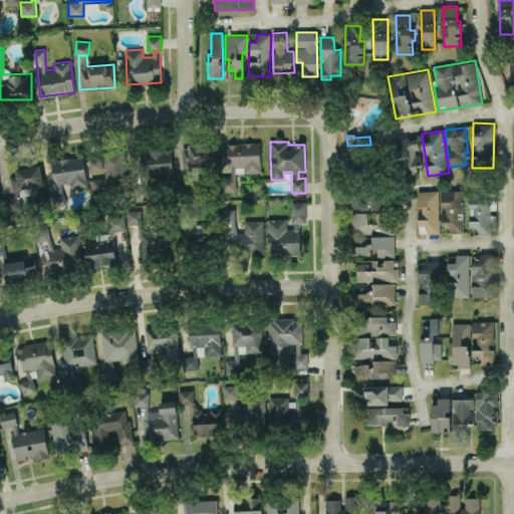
[(183,145),(184,168),(211,166),(210,145),(183,145)]
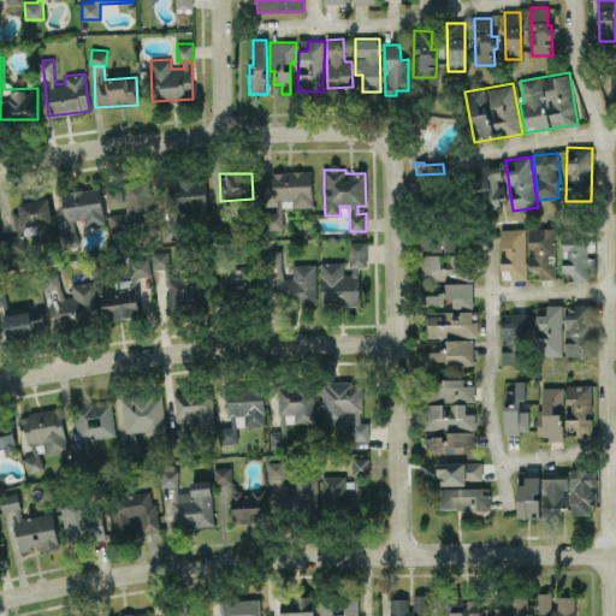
[(206,178),(167,179),(169,212),(207,211),(206,178)]
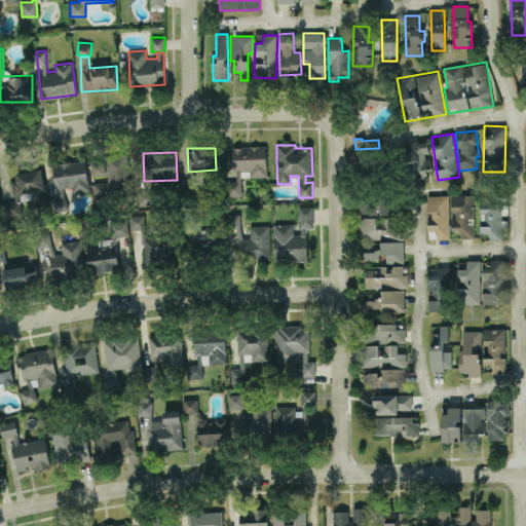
[(95,199),(118,196),(117,186),(133,185),(130,155),(90,159),(91,178),(106,176),(107,181),(92,183),(95,199)]
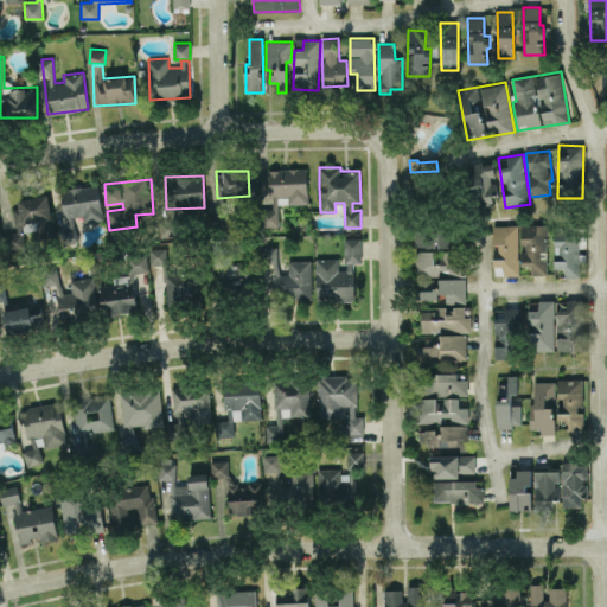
[(83,223),(103,219),(96,184),(59,190),(64,218),(82,215),(83,223)]
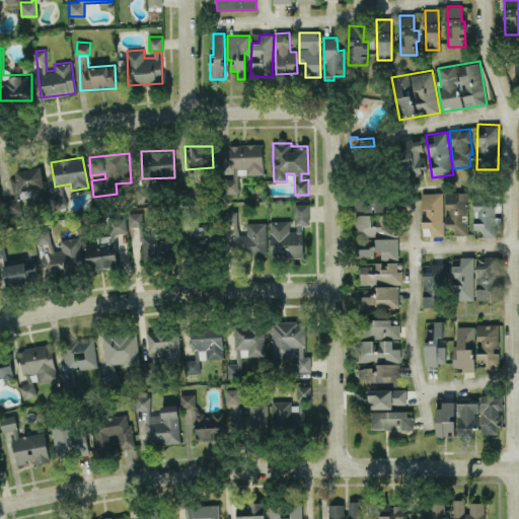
[(15,169),(16,177),(11,178),(14,205),(17,204),(17,198),(32,196),(31,190),(44,189),(41,166),(15,169)]
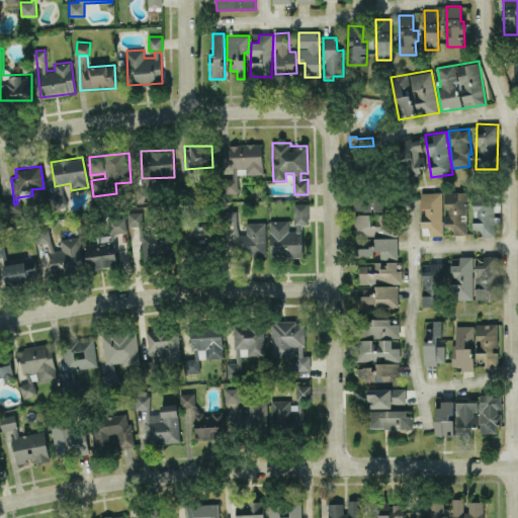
[(466,191),(444,191),(445,235),(466,234),(466,191)]
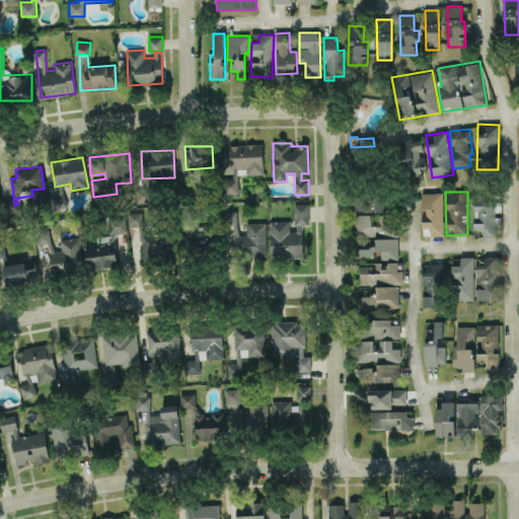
[(444,235),(443,193),(422,193),(422,209),(423,209),(424,235),(444,235)]
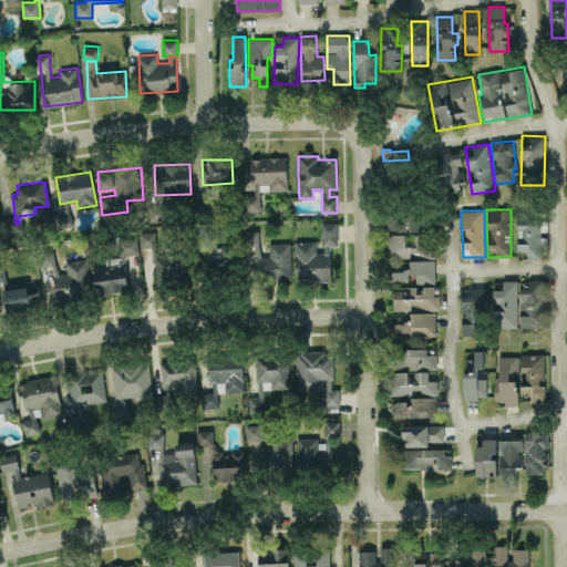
[(389,213),(388,229),(429,230),(430,214),(389,213)]
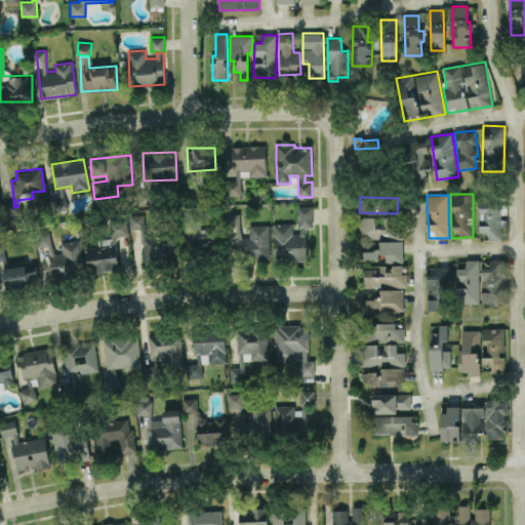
[(501,239),(500,198),(479,199),(480,232),(489,232),(489,239),(501,239)]
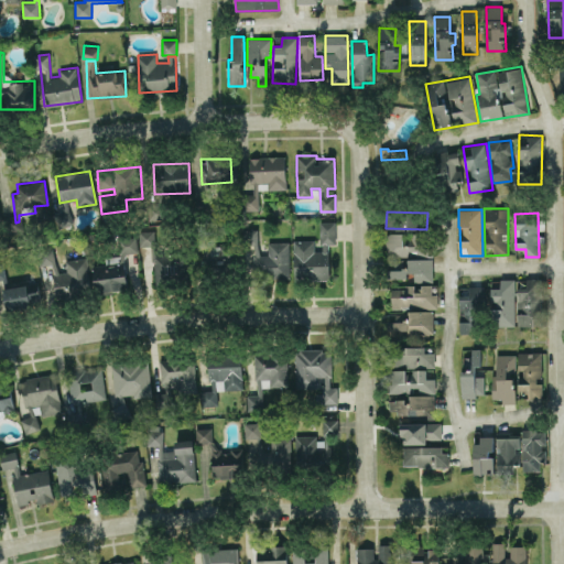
[(336,221),(321,221),(320,242),(336,243),(336,221)]
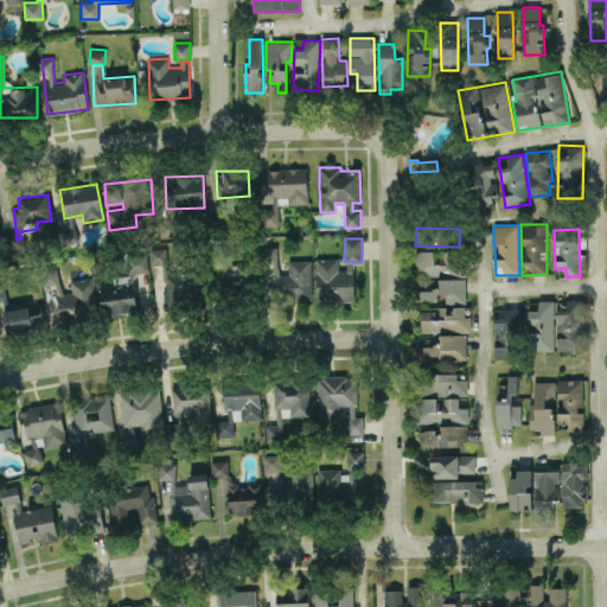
[(312,298),(311,260),(288,261),(288,274),(278,274),(278,247),(260,247),(261,286),(273,286),(273,299),(312,298)]
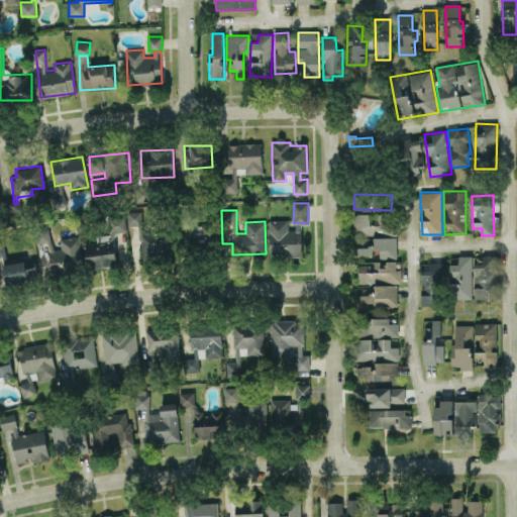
[(141,211),(127,211),(128,225),(140,224),(141,262),(152,262),(152,244),(170,243),(170,232),(142,232),(141,211)]
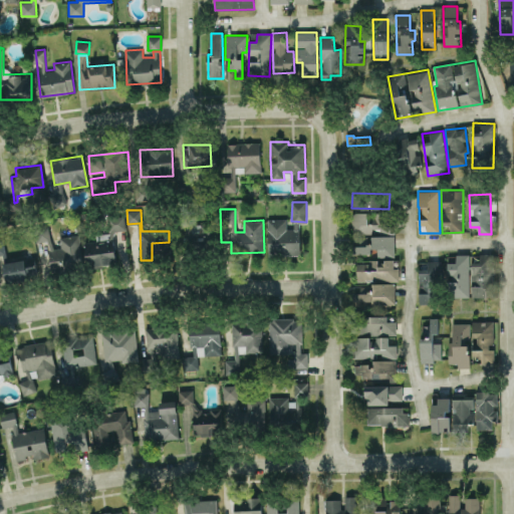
[(353,212),(353,254),(374,254),(374,257),(395,257),(395,234),(394,234),(394,212),(353,212)]
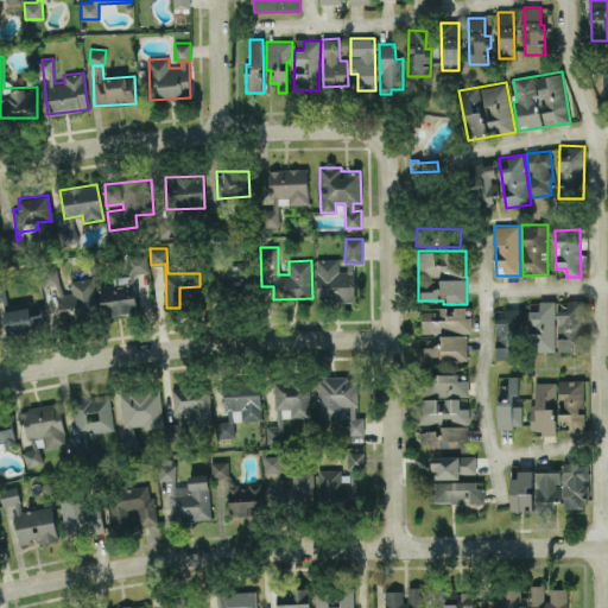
[(147,253),(131,254),(131,272),(147,272),(147,253)]
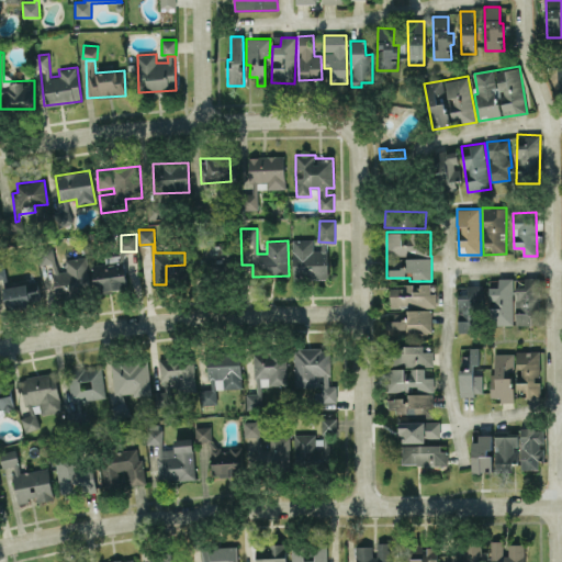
[(328,279),(327,243),(321,243),(321,249),(313,249),(313,238),(292,239),(293,280),(328,279)]
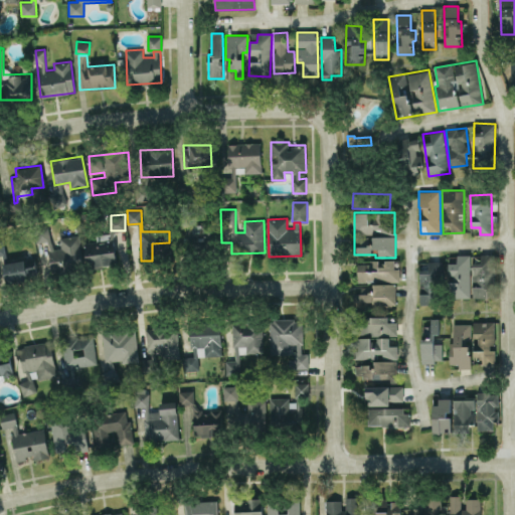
[(216,221),(189,225),(193,246),(219,242),(216,221)]
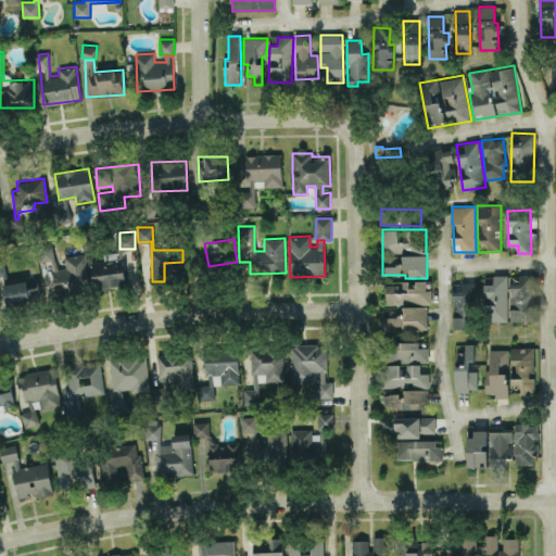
[(54,260),(52,243),(35,244),(37,262),(54,260)]
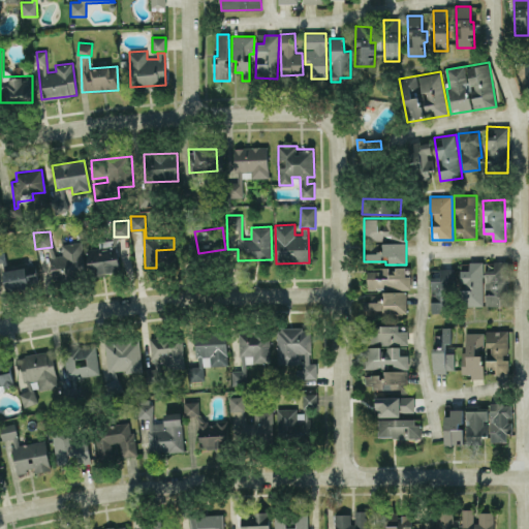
[(88,248),(89,274),(118,272),(117,239),(98,240),(99,248),(88,248)]
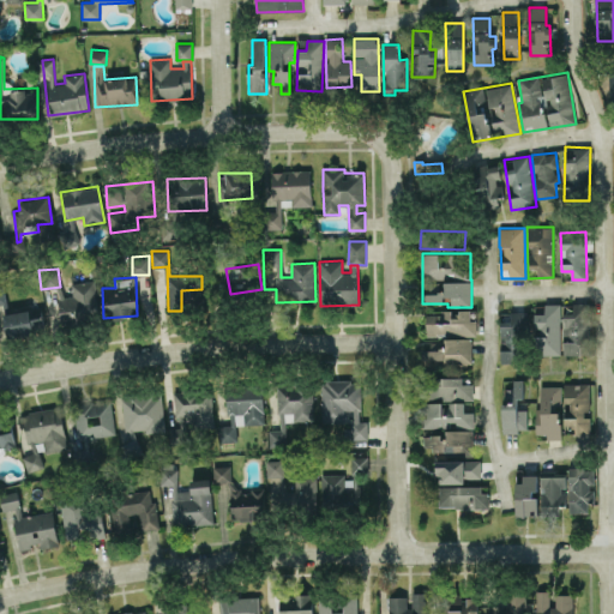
[(71,283),(73,296),(58,298),(61,323),(98,318),(94,281),(71,283)]
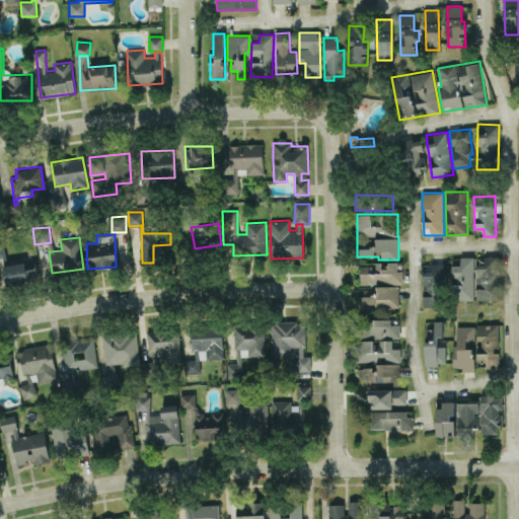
[(474,257),(452,256),(451,299),(473,300),(474,257)]
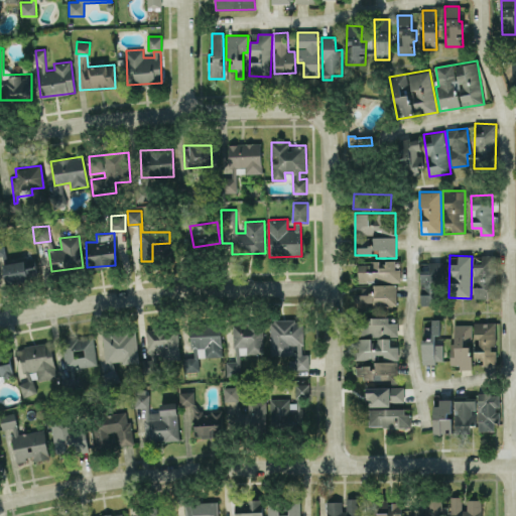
[(474,298),(496,297),(495,256),(473,256),(474,298)]
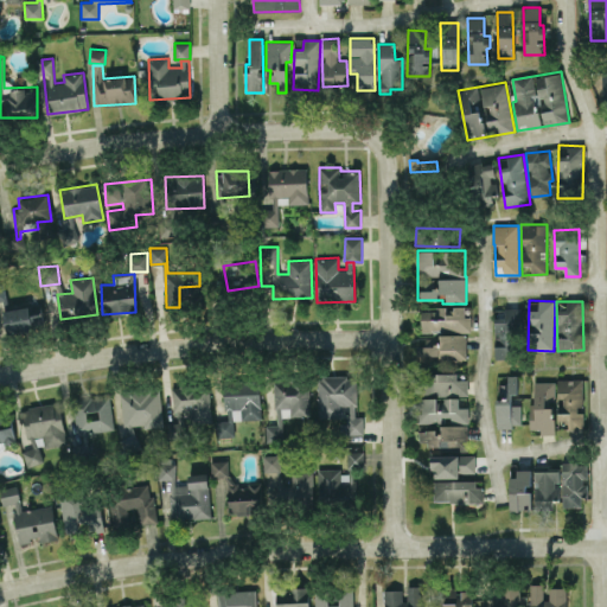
[(44,325),(40,304),(2,311),(6,332),(44,325)]
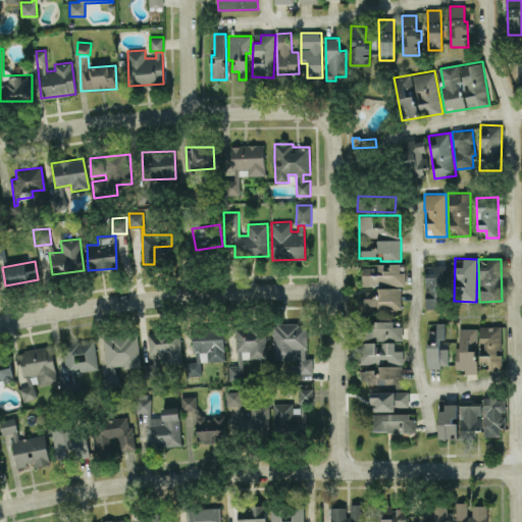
[(362,284),(405,283),(405,272),(399,272),(399,263),(374,263),(374,267),(362,267),(362,284)]
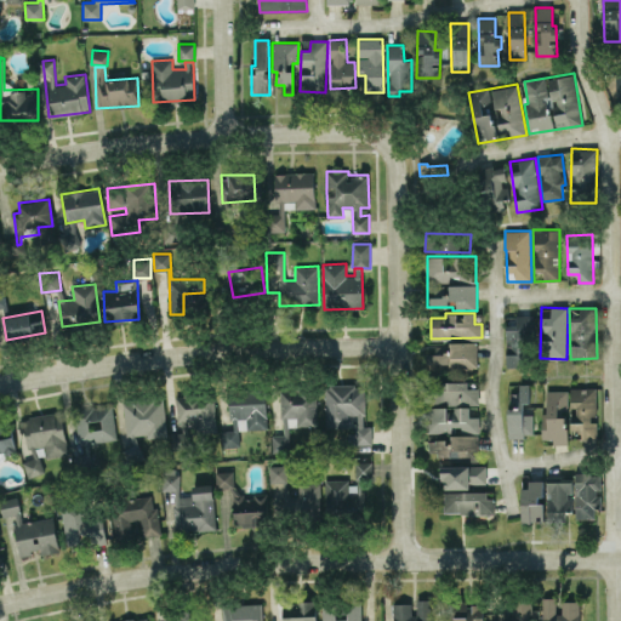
[(507,366),(529,365),(528,342),(533,342),(533,314),(506,315),(507,366)]
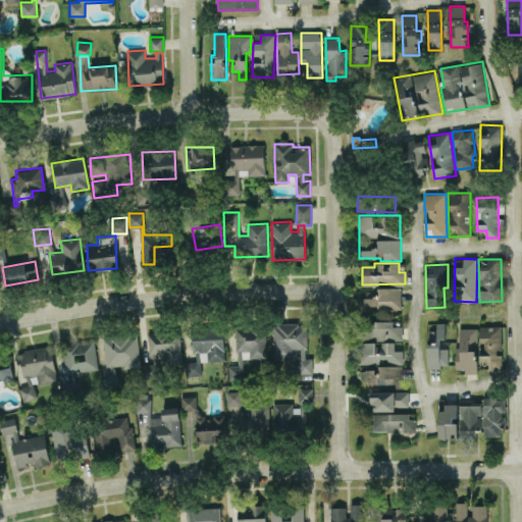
[(401,288),(365,289),(365,297),(358,298),(359,308),(401,307),(401,288)]
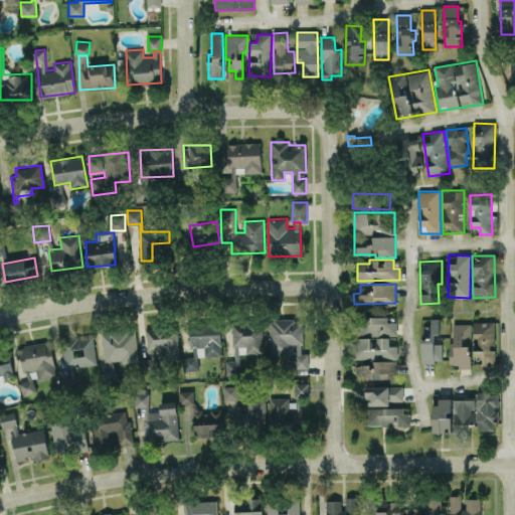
[(354,336),(355,358),(397,358),(397,345),(389,345),(389,335),(396,335),(396,322),(388,322),(388,316),(359,316),(359,336),(354,336)]
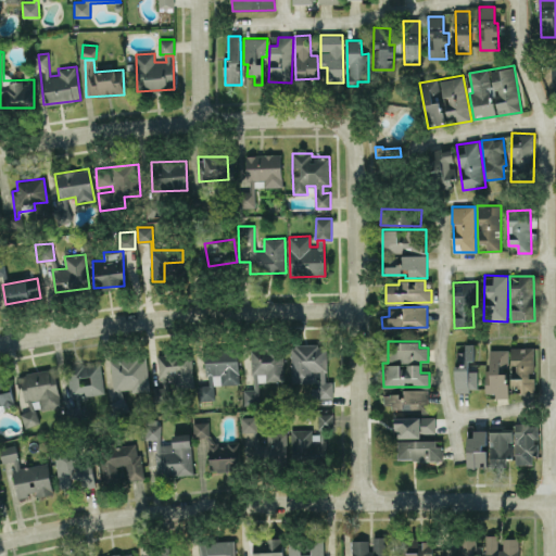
[(332,397),(332,381),(327,381),(326,344),(291,344),(291,382),(313,382),(313,371),(318,371),(319,397),(332,397)]
